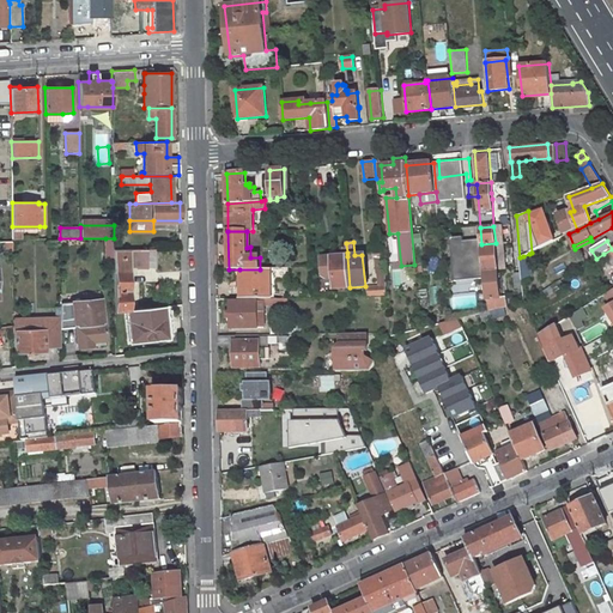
[(496,243),(481,244),(484,272),(498,271),(496,243)]
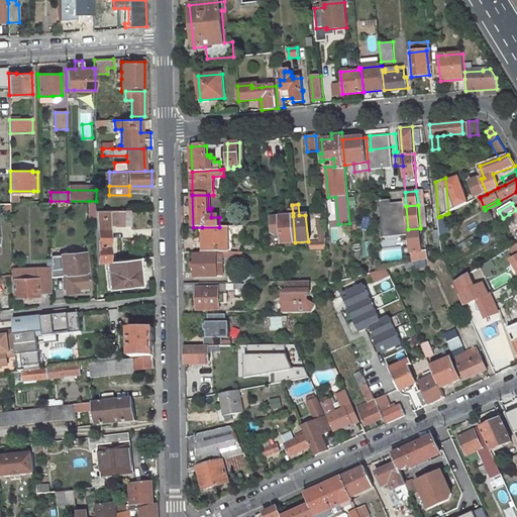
[(124,210),(96,210),(96,217),(96,263),(106,262),(109,262),(108,223),(116,223),(116,226),(124,226),(124,225),(124,210)]
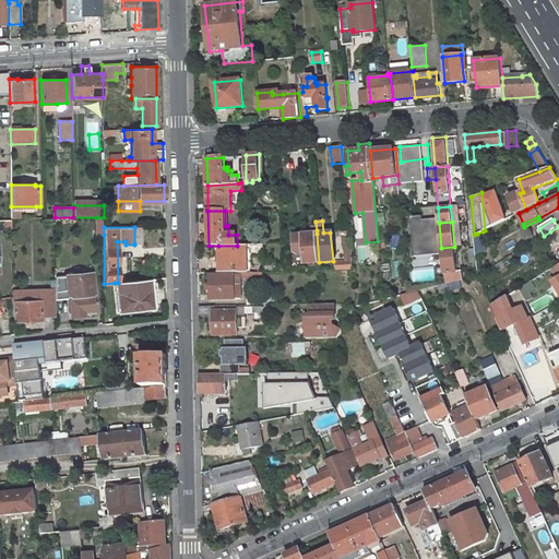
[(305,251),(306,263),(319,262),(317,234),(312,234),(294,236),(295,248),(302,248),(305,247),(305,251)]
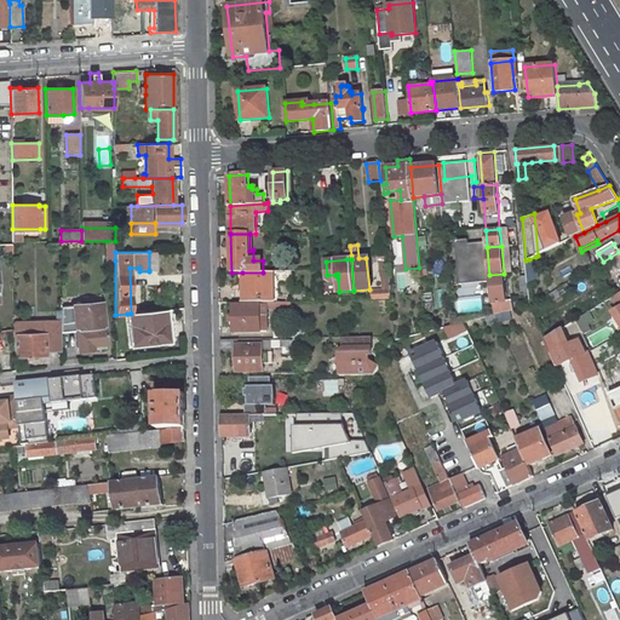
[(533,267),(529,259),(526,260),(527,276),(528,283),(539,277),(533,267)]
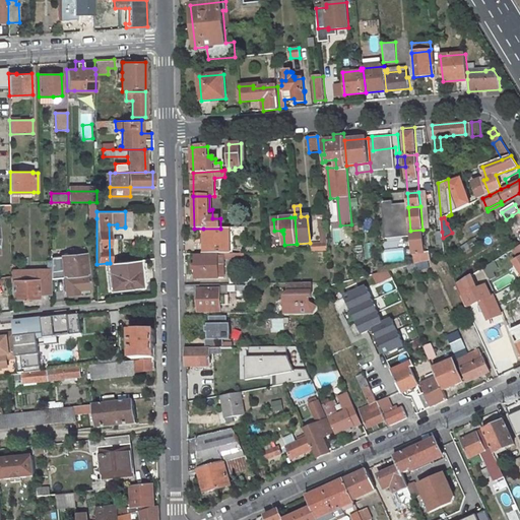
[(220,229),(203,229),(204,254),(218,254),(231,254),(230,228),(220,229)]
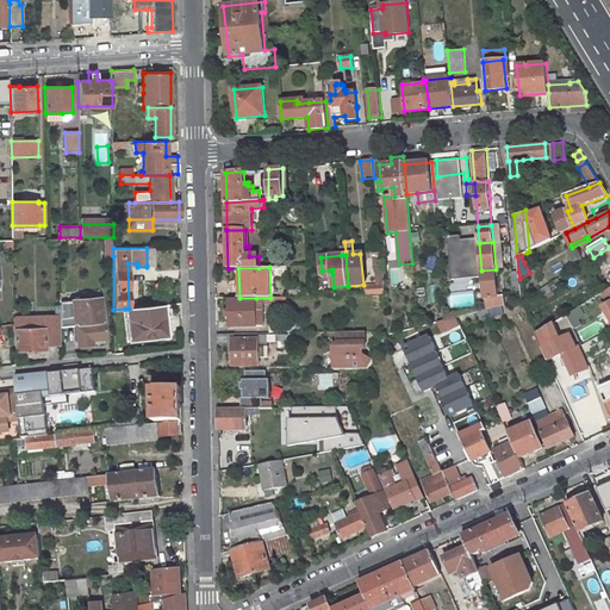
[(496,269),(481,271),(484,298),(485,298),(486,310),(504,306),(503,296),(498,296),(496,269)]
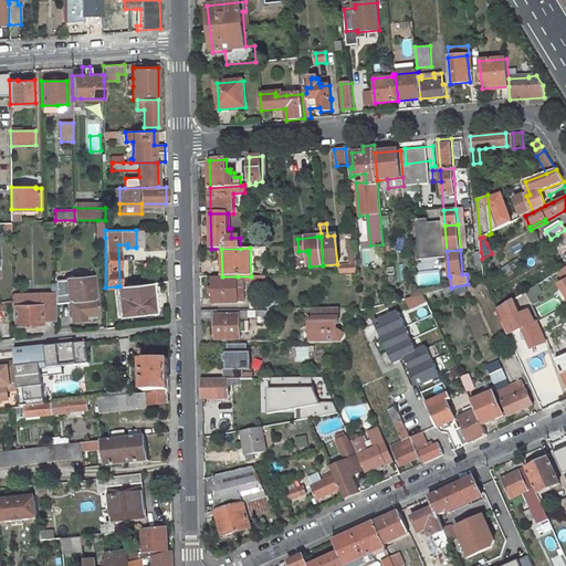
[(291,272),(300,271),(299,262),(290,262),(291,272)]
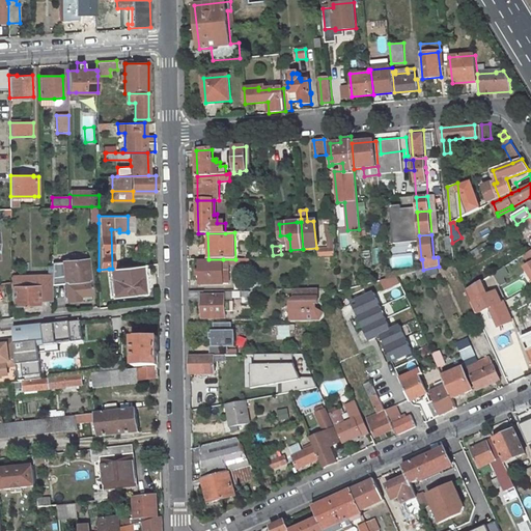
[(469,253),(472,258),(480,253),(477,248),(469,253)]
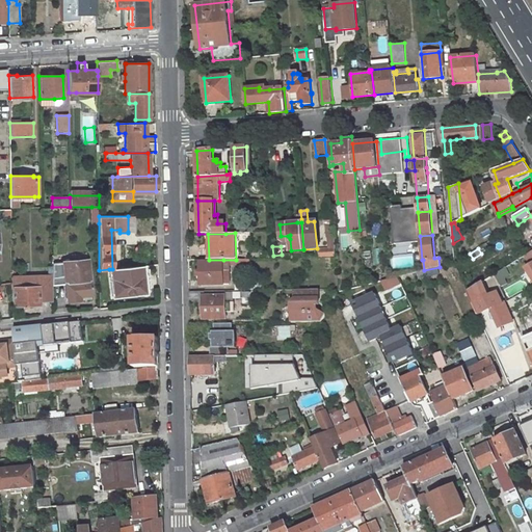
[(73,261),(62,262),(63,265),(52,266),(52,275),(52,286),(65,284),(68,301),(80,300),(79,296),(91,294),(87,263),(74,264),(73,261)]
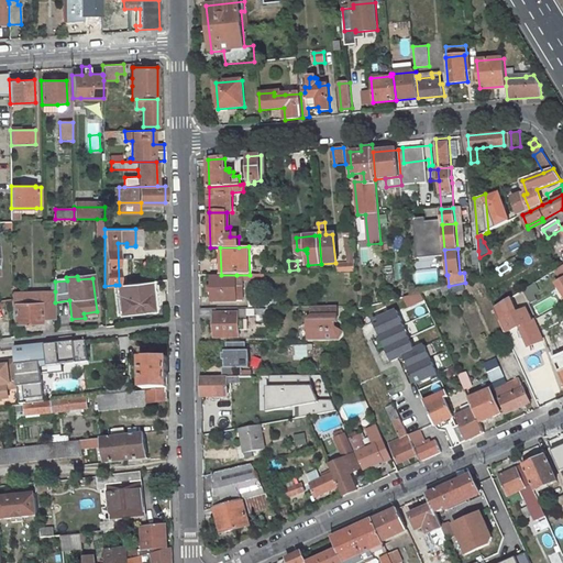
[(236,280),(236,277),(212,277),(212,301),(243,301),(243,287),(236,287),(236,280)]
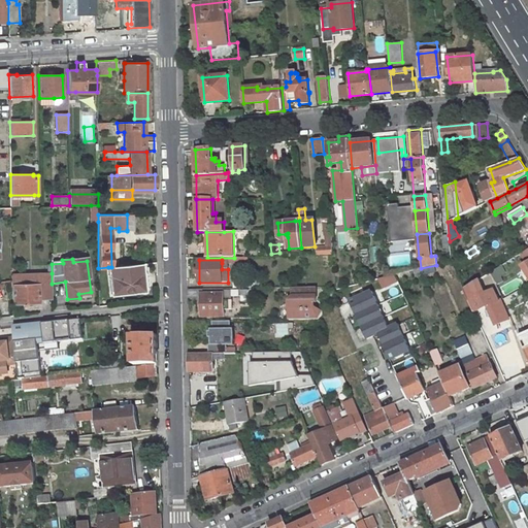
[(144,287),(141,264),(111,267),(108,267),(111,295),(133,293),(133,288),(144,287)]
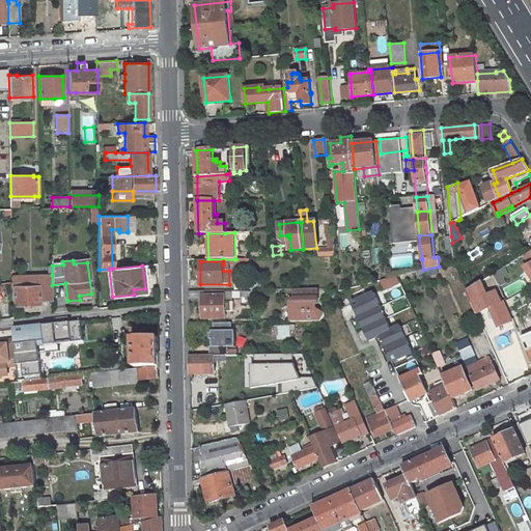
[(423,270),(426,276),(438,273),(440,270),(439,267),(423,270)]
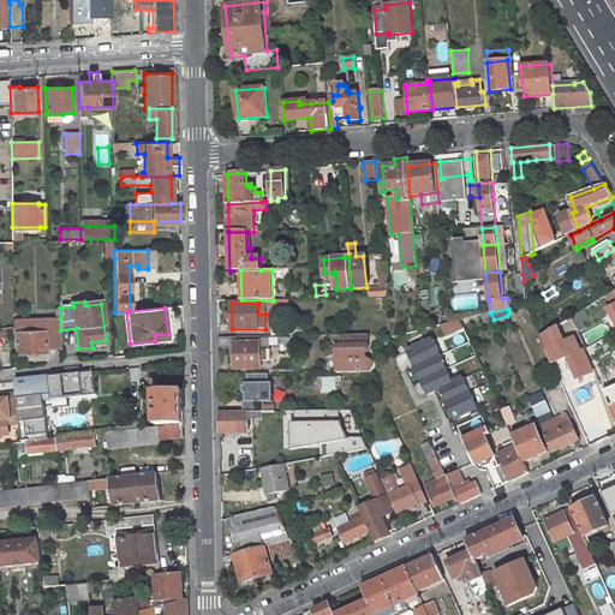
[(15,348),(15,353),(45,352),(45,348),(60,347),(60,330),(60,318),(13,321),(13,327),(15,348)]
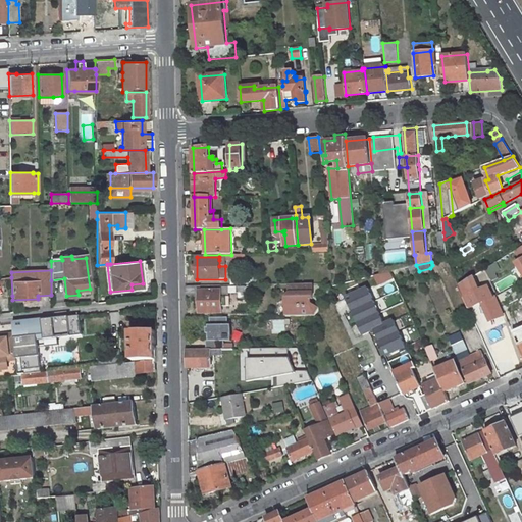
[(390,271),(375,275),(378,283),(394,278),(390,271)]
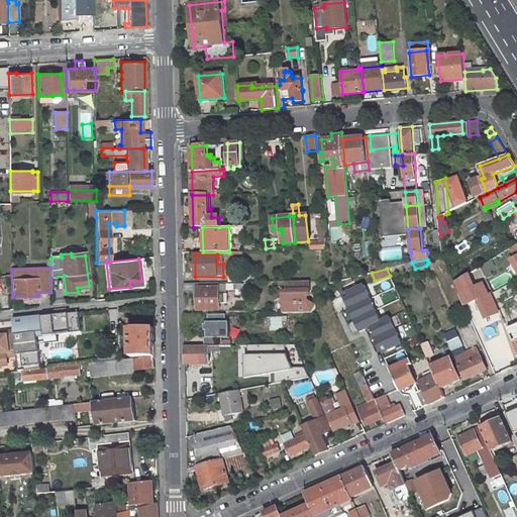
[(228,275),(228,283),(256,282),(256,274),(228,275)]
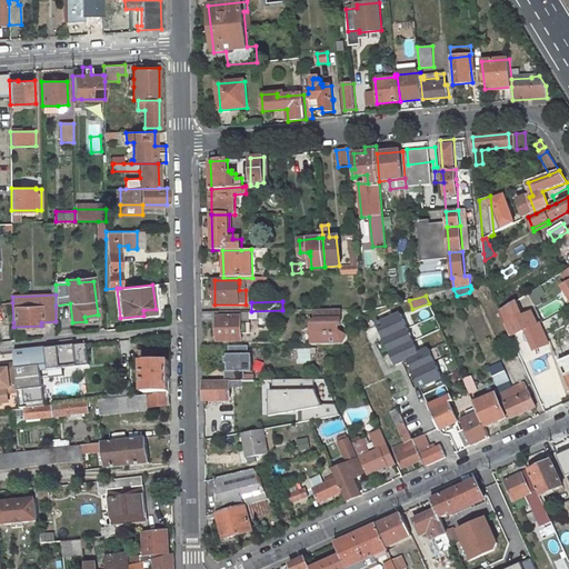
[(12,302),(0,303),(0,311),(6,311),(6,322),(13,322),(12,302)]
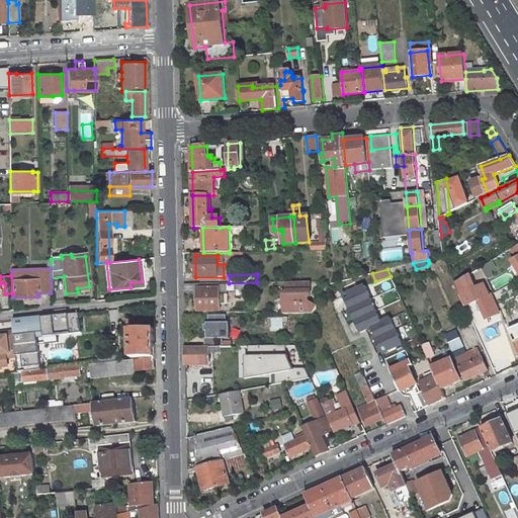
[(311,281),(287,282),(287,291),(284,294),(287,298),(287,304),(284,304),(284,314),(313,314),(317,307),(309,301),(309,296),(311,296),(311,281)]
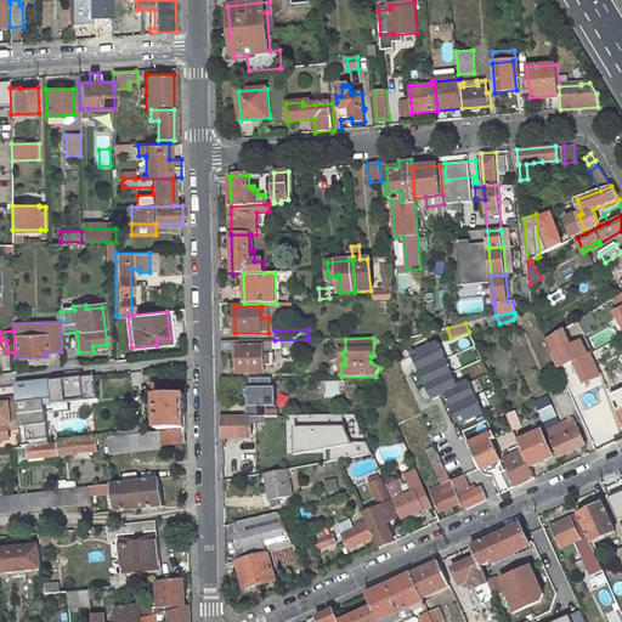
[(239,346),(239,341),(221,341),(221,351),(237,351),(237,374),(265,373),(265,365),(275,365),(273,354),(264,354),(264,345),(239,346)]
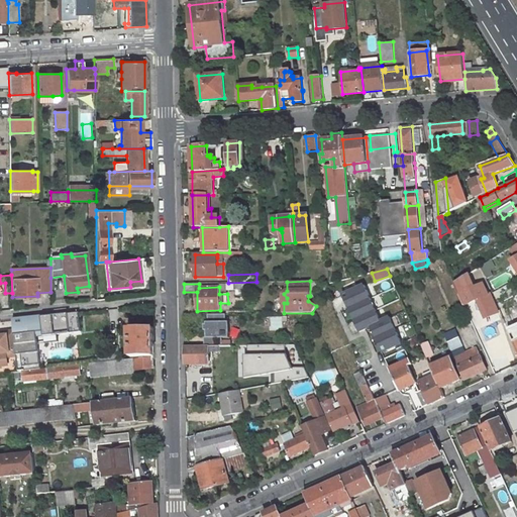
[(227,284),(219,284),(219,287),(219,294),(227,294),(227,290),(227,284)]
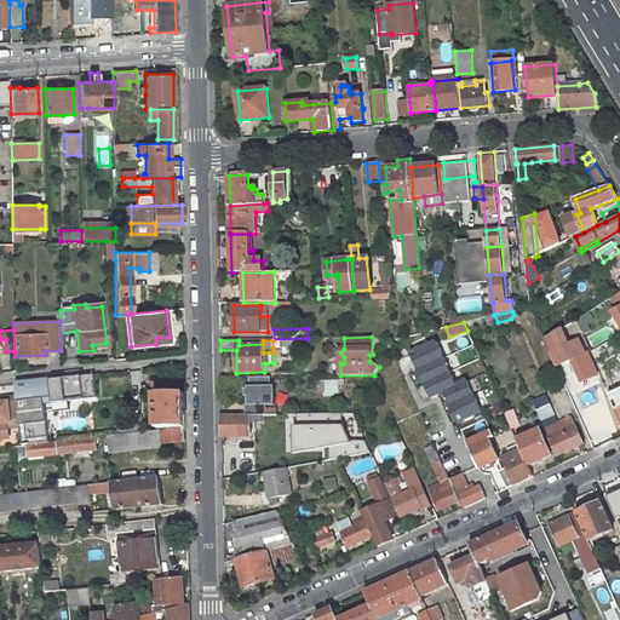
[(293,340),(273,340),(273,348),(283,348),(283,354),(297,354),(297,345),(293,345),(293,340)]
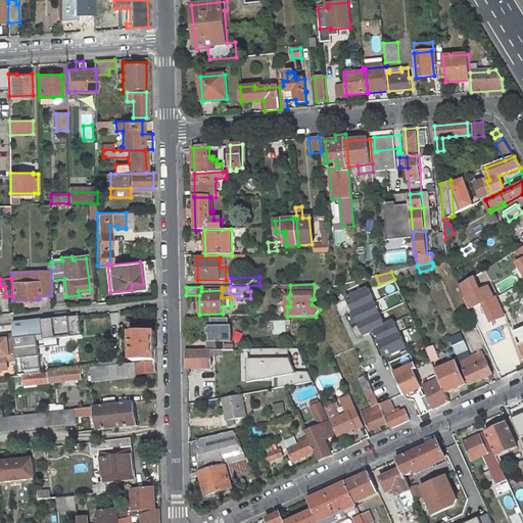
[(465,298),(469,310),(478,305),(483,303),(491,322),(504,317),(495,297),(494,297),(489,287),(477,292),(476,290),(473,291),(474,294),(465,298)]
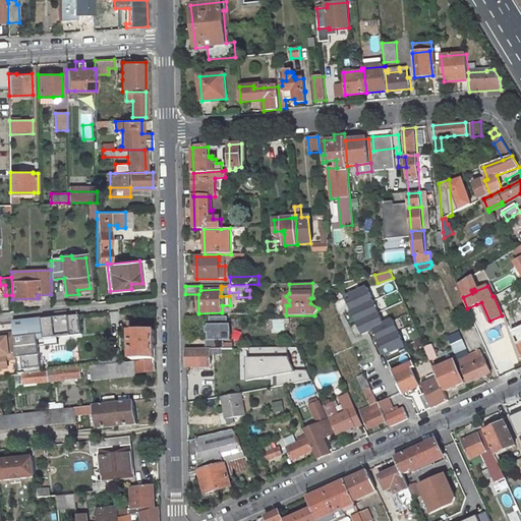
[(367,287),(345,297),(362,335),(373,330),(385,325),(367,287)]
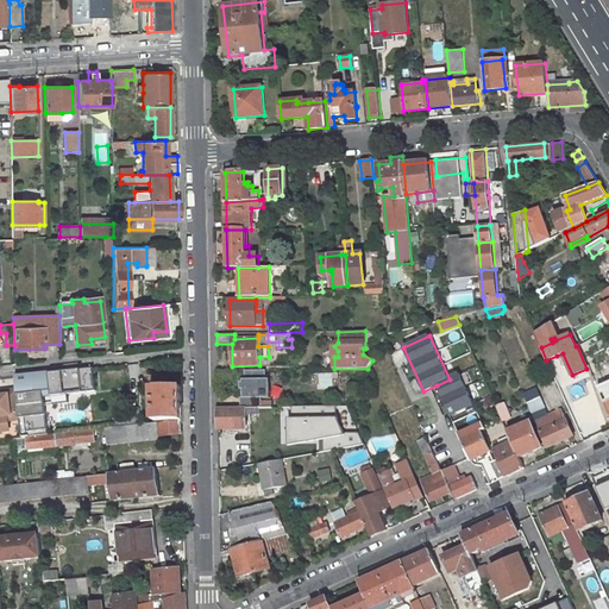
[(566,377),(572,375),(563,353),(557,356),(566,377)]
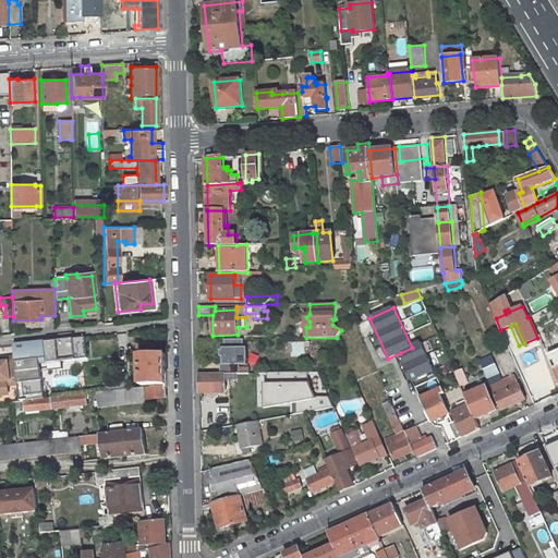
[(220,364),(220,373),(250,373),(250,368),(240,368),(240,365),(249,364),(249,348),(244,348),(244,339),(225,340),(225,348),(223,348),(223,364),(220,364)]
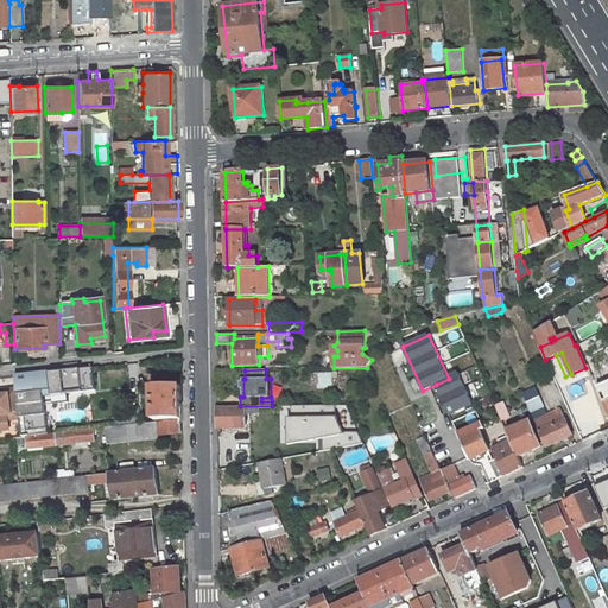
[(317,388),(333,387),(333,372),(317,372),(317,388)]
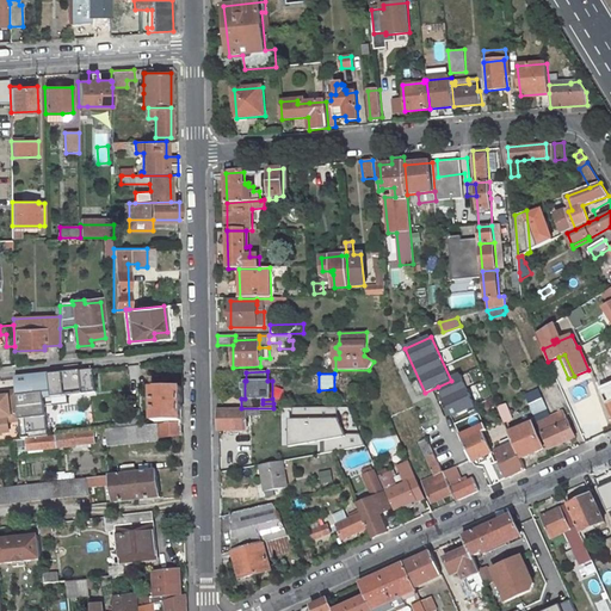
[(20,412),(20,415),(31,414),(31,419),(47,417),(43,375),(17,377),(18,390),(18,395),(20,412)]
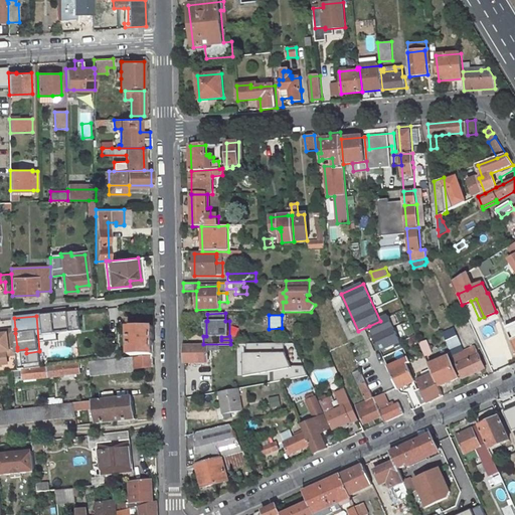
[(401,342),(389,317),(380,321),(369,326),(381,351),(401,342)]
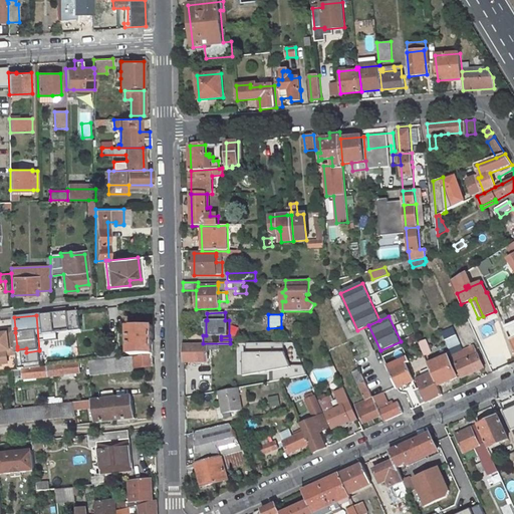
[(131,344),(131,354),(154,354),(154,325),(130,326),(130,336),(130,344),(131,344)]
